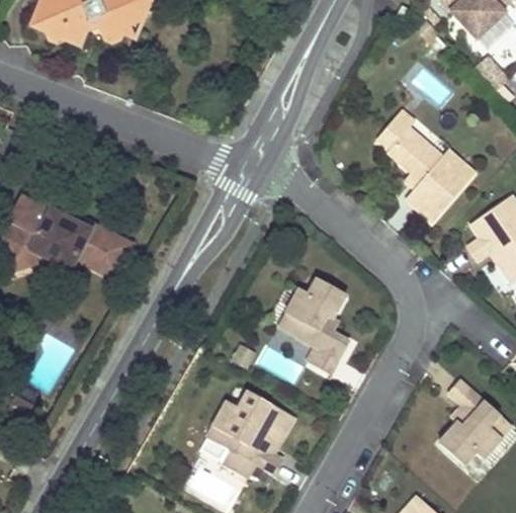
[(43,0),(34,24),(49,29),(50,36),(63,40),(70,37),(84,44),(89,30),(96,26),(99,20),(106,22),(103,29),(106,36),(114,39),(121,35),(123,31),(125,24),(148,16),(159,11),(153,0),(43,0)]
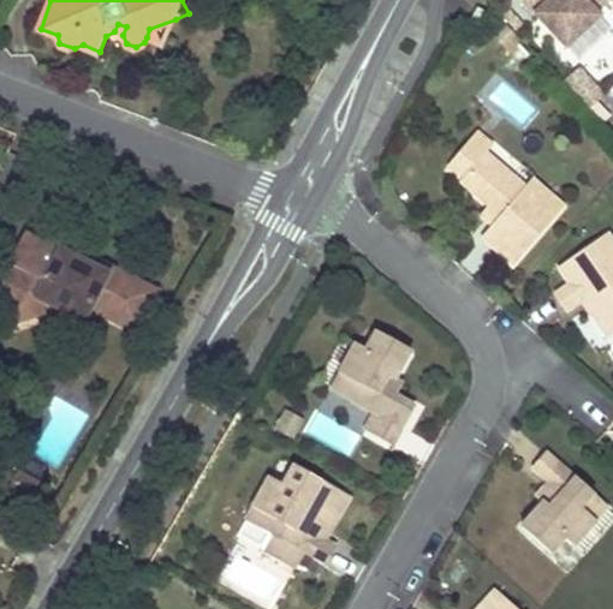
[(529,0),(567,41),(601,10),(596,5),(601,0),(529,0)]
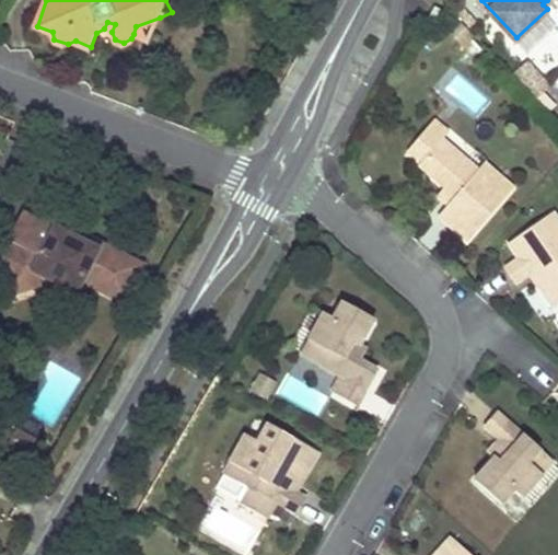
[(433,7),(423,23),(434,30),(444,13),(433,7)]
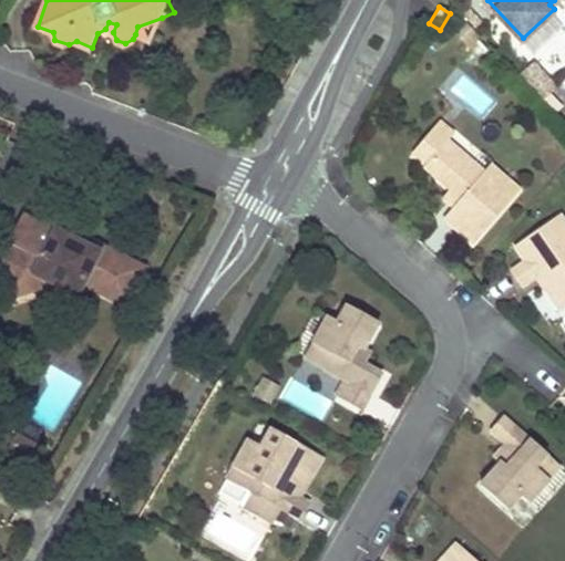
[(153,41),(162,18),(137,27),(135,34),(153,41)]
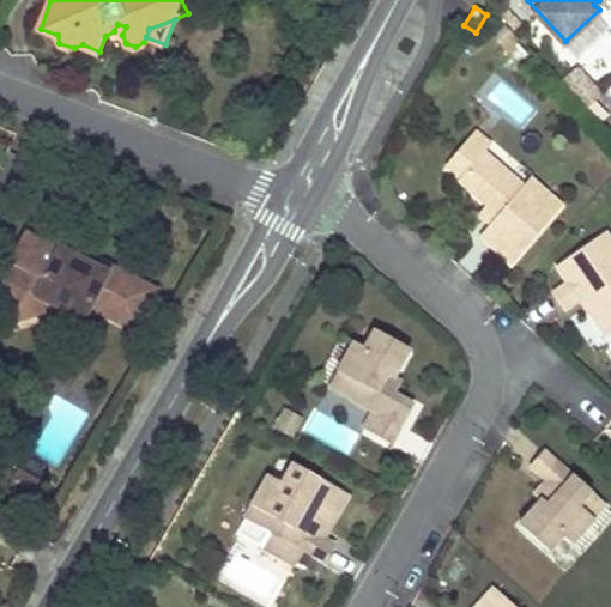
[(580,62),(564,77),(588,102),(604,86),(580,62)]
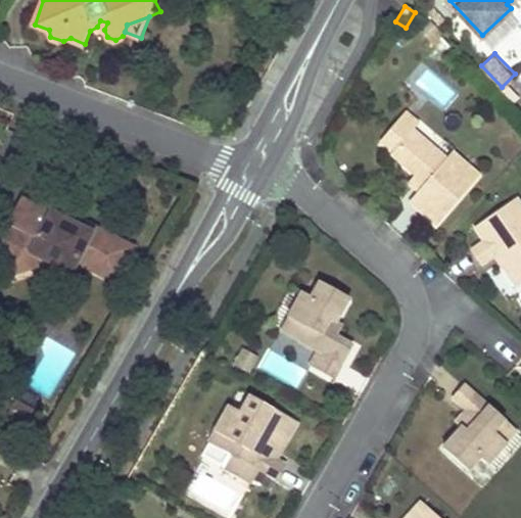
[(408,200),(434,224),(477,174),(451,150),(444,157),(435,149),(411,129),(389,153),(413,174),(411,176),(421,185),(416,191),(408,200)]
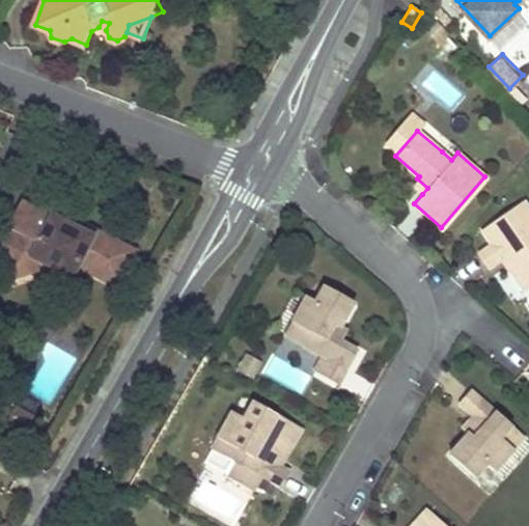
[(417,178),(412,185),(422,194),(427,188),(417,178)]
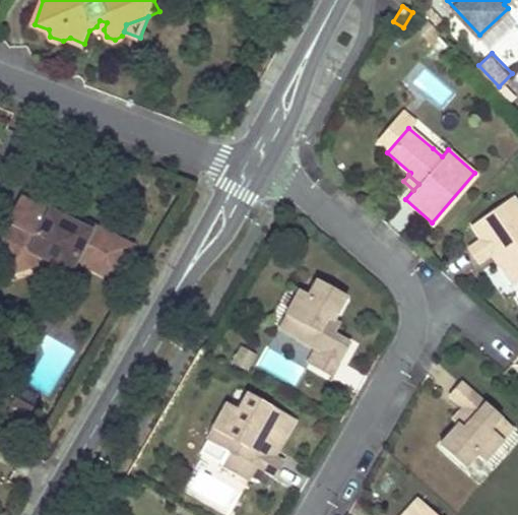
[(115,276),(131,245),(84,218),(81,223),(24,194),(10,219),(23,227),(0,234),(0,235),(11,267),(48,253),(72,266),(76,256),(115,276)]
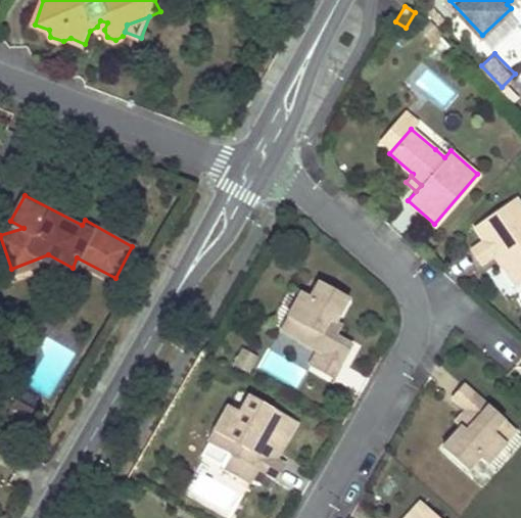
[(482,240),(470,248),(479,264),(492,254),(502,248),(508,257),(499,264),(514,286),(520,282),(520,205),(515,197),(473,227),(482,240)]
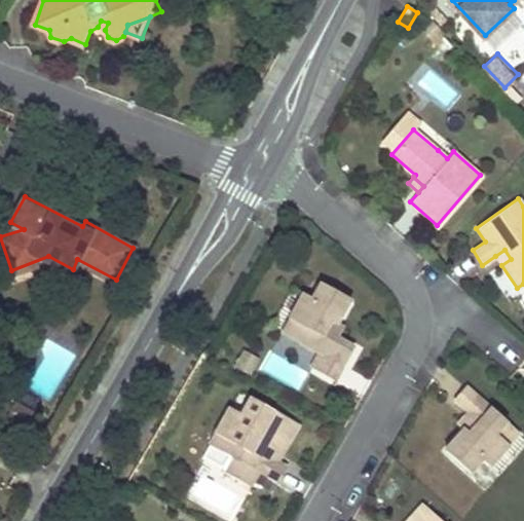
[(511,259),(504,250),(495,256),(501,265),(511,259)]
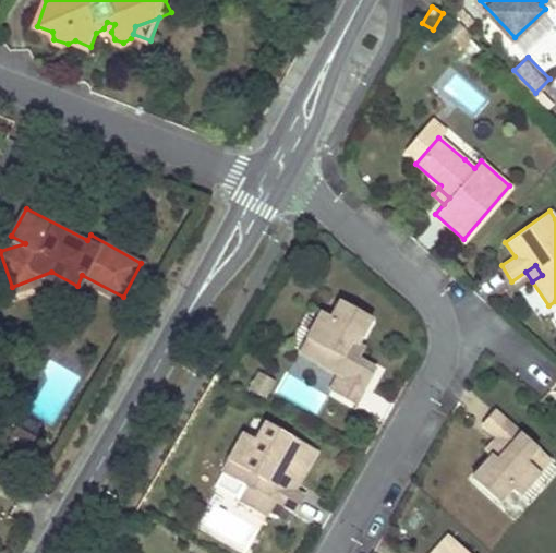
[(323,308),(299,349),(338,371),(329,386),(355,401),(373,370),(357,360),(349,356),(358,340),(372,315),(340,297),(331,313),(323,308)]
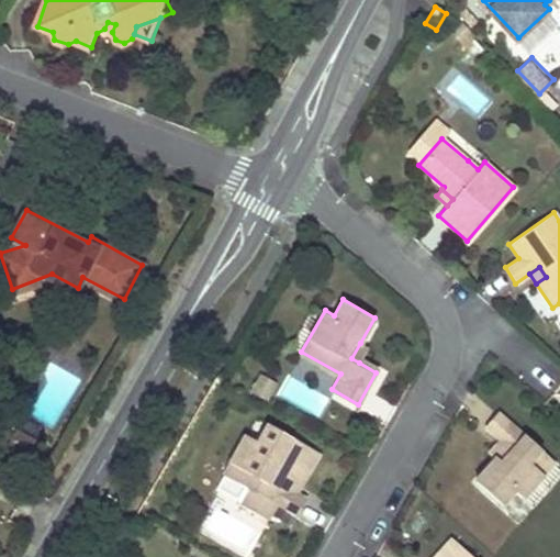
[(351,358),(359,363),(368,347),(360,343),(351,358)]
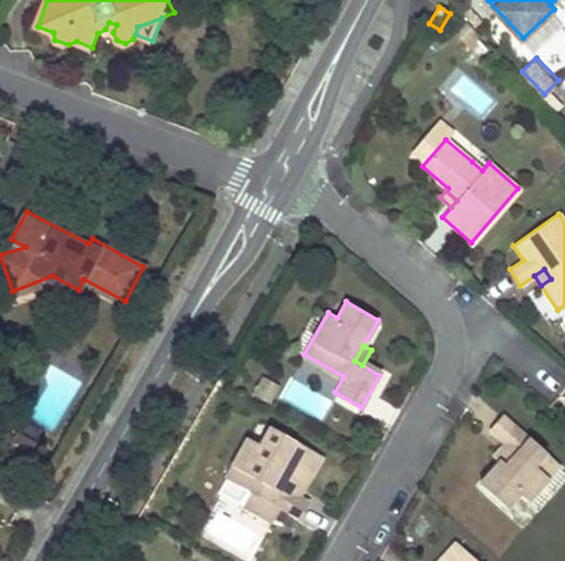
[(560,464),(502,414),(490,428),(504,442),(511,447),(499,460),(479,482),(507,507),(520,492),(527,500),(560,464)]
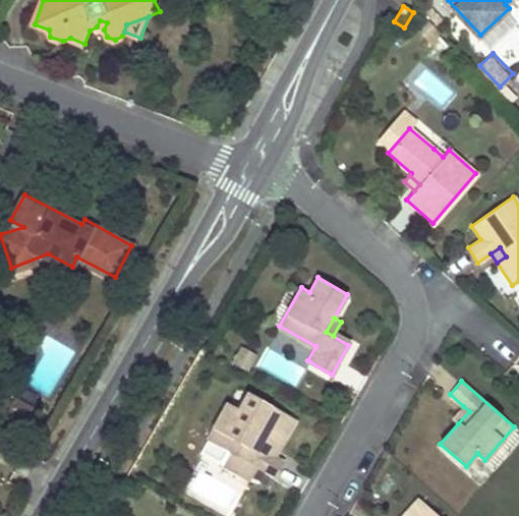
[(212,426),(232,438),(226,448),(231,450),(222,464),(246,478),(254,464),(274,475),(282,460),(272,454),(263,449),(267,442),(276,447),(293,417),(247,391),(238,407),(227,401),(212,426)]
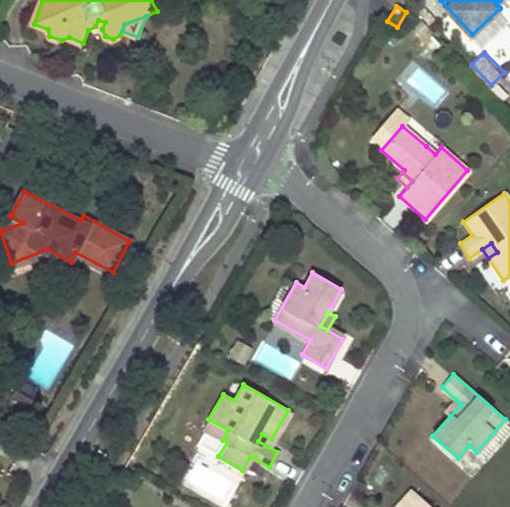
[(23,417),(32,399),(17,390),(6,408),(23,417)]
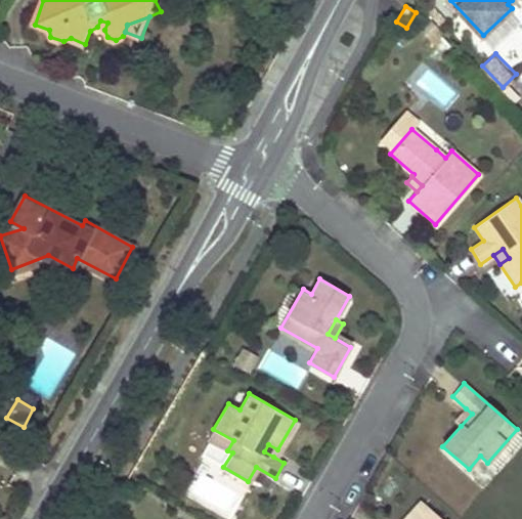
[(461,426),(472,414),(466,408),(454,421),(461,426)]
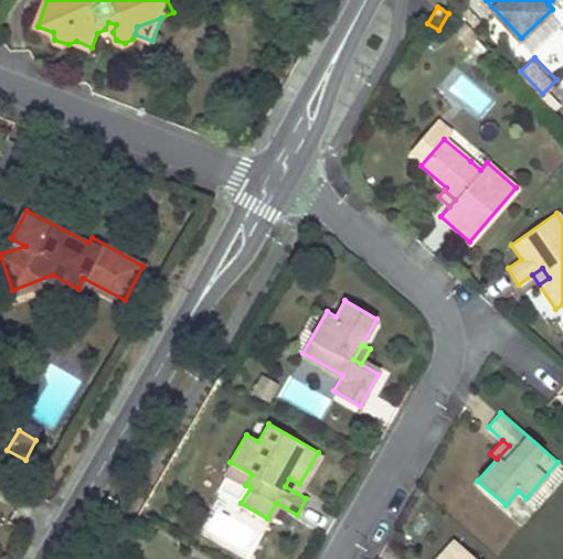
[(245,485),(252,474),(230,462),(224,473),(245,485)]
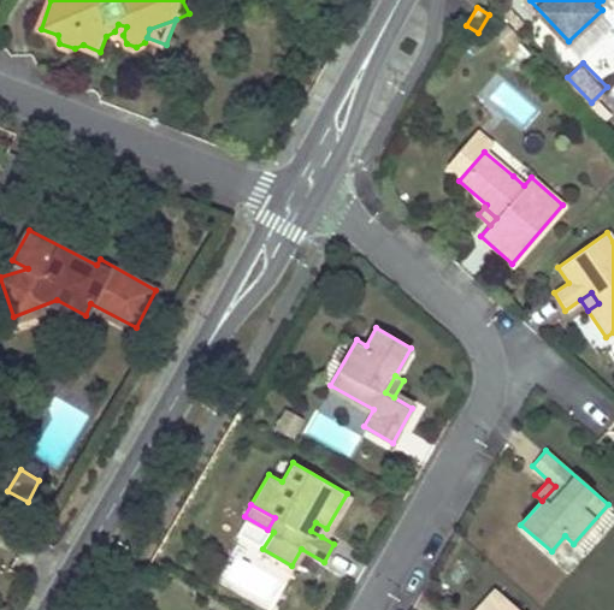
[(316,522),(311,531),(322,537),(326,528),(316,522)]
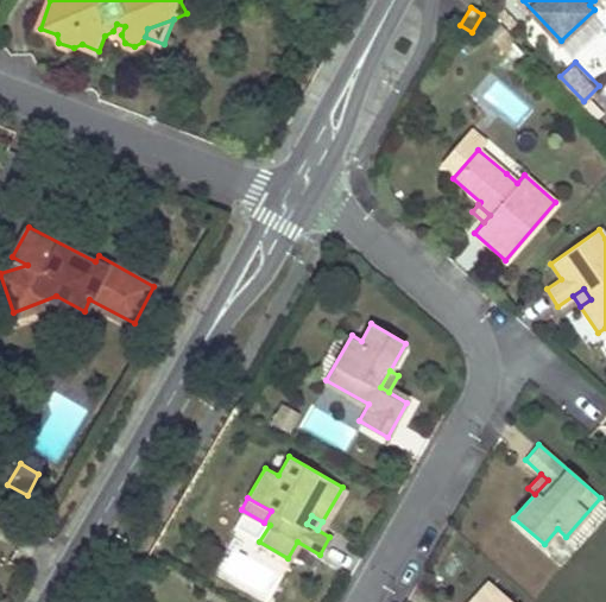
[(512,601),(490,582),(471,601),(512,601)]
